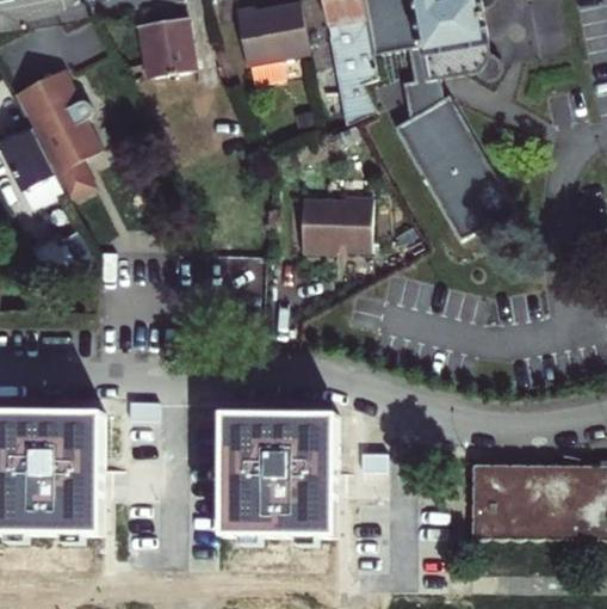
[(322,0),(345,124),(375,112),(359,84),(375,78),(370,55),(360,0),(322,0)]
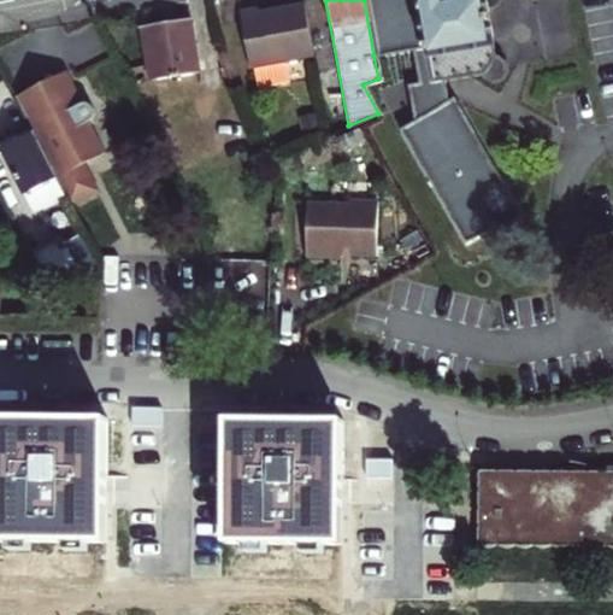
[(364,0),(373,56),(410,50),(416,82),(404,83),(410,119),(395,128),(464,240),(489,224),(491,229),(520,212),(454,93),(448,95),(444,76),(483,69),(483,71),(490,77),(501,75),(506,68),(505,59),(496,53),(495,54),(484,0),(364,0)]
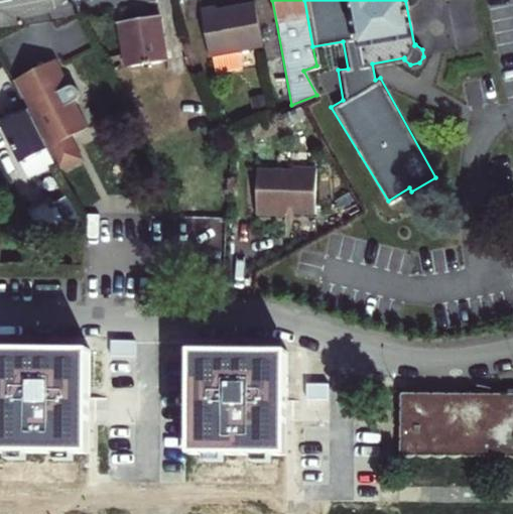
[(199,7),(208,55),(261,45),(253,1),(215,8),(215,5),(199,7)]
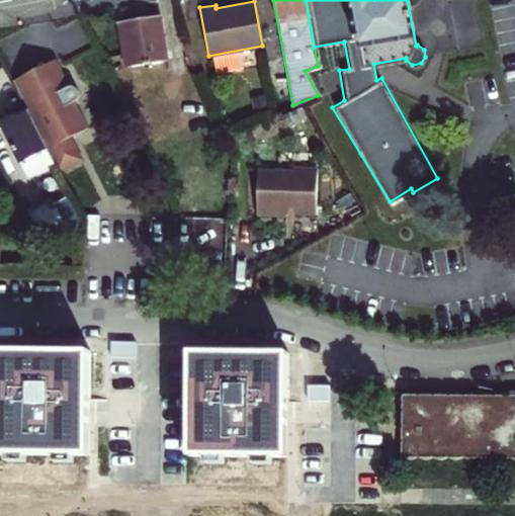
[(165,59),(157,14),(117,20),(124,66),(165,59)]
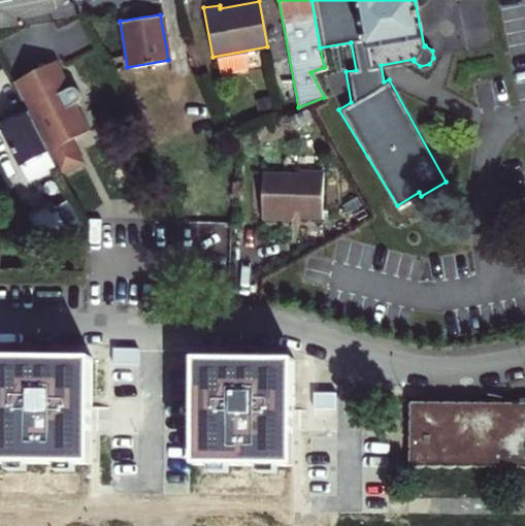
[(53,61),(11,81),(27,112),(55,166),(56,170),(78,159),(67,137),(87,127),(73,100),(75,99),(76,96),(76,93),(75,91),(74,89),(71,88),(69,88),(67,89),(53,61)]
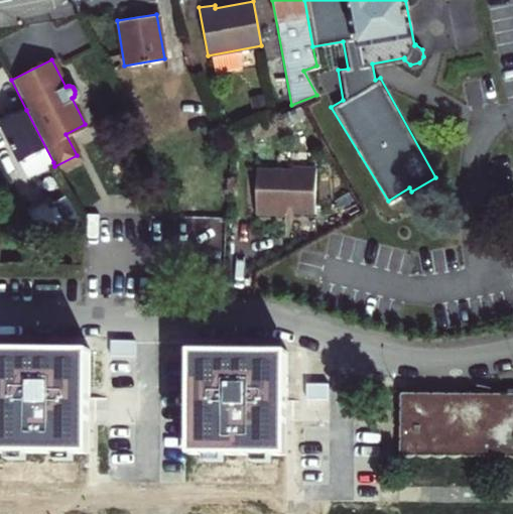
[(0,126),(26,176),(53,162),(26,110),(0,123),(0,126)]
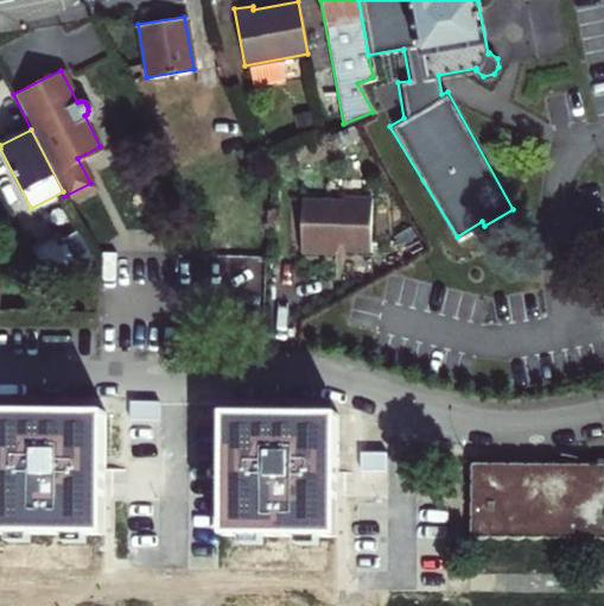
[(344,250),(368,250),(369,196),(341,195),(341,199),(300,199),(299,252),(335,253),(335,246),(344,246),(344,250)]
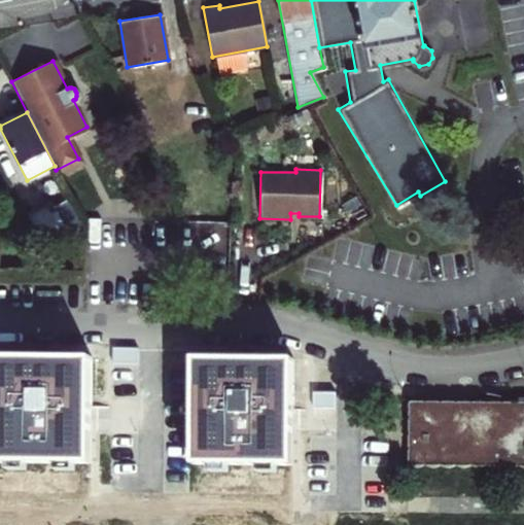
[(26,212),(43,246),(84,224),(70,198),(54,206),(50,200),(26,212)]
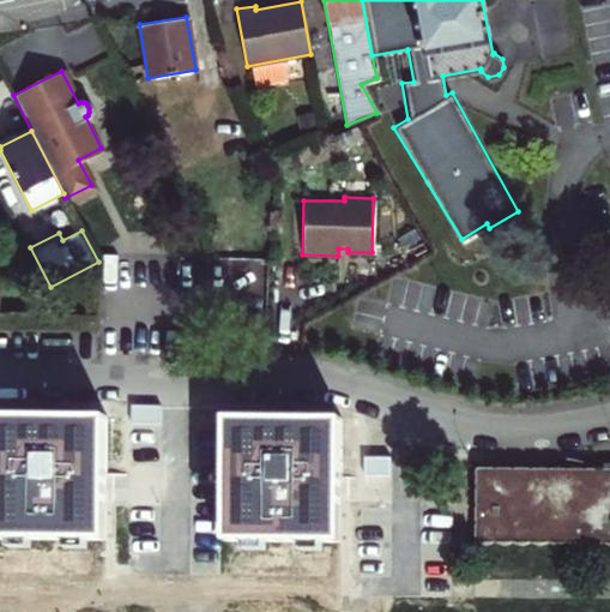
[(96,472),(97,415),(0,414),(0,535),(101,537),(102,508),(121,509),(122,472),(102,472),(96,472)]
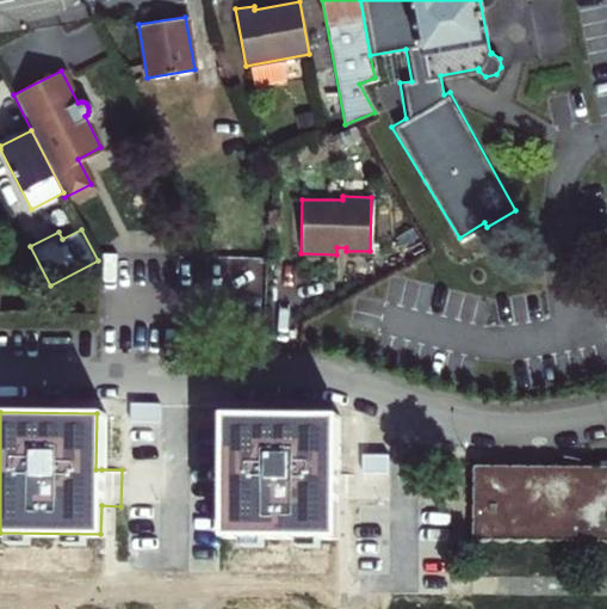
[(329,472),(329,416),(228,416),(228,471),(222,471),(221,535),(334,536),(334,472),(329,472)]
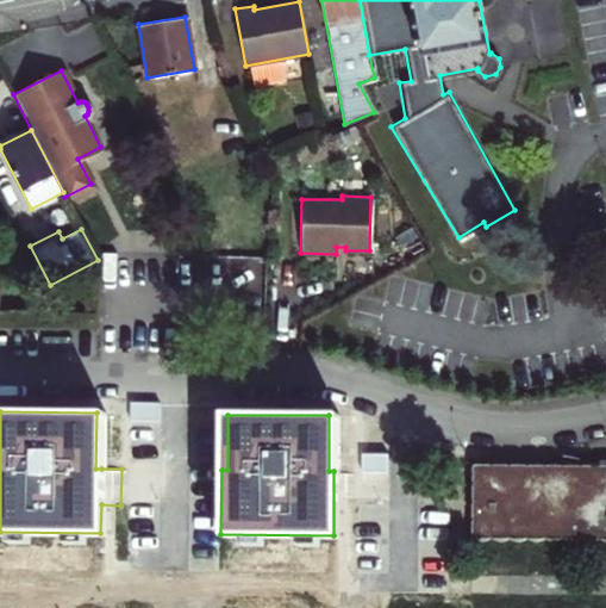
[(605,464),(470,464),(470,537),(605,537),(605,464)]
